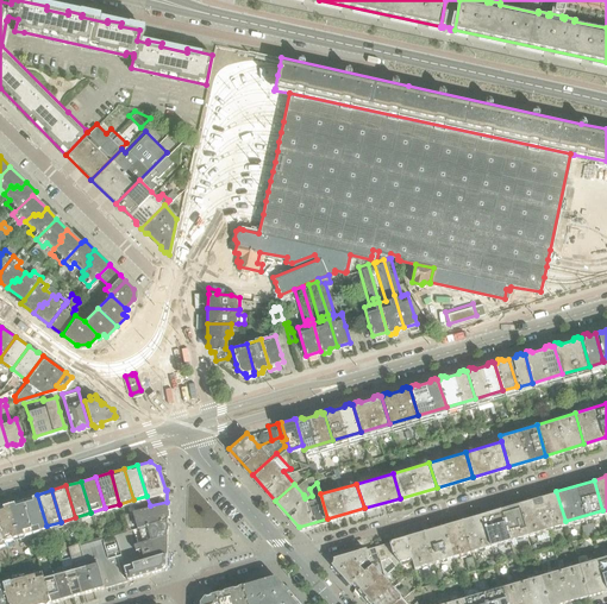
[(527,533),(565,521),(556,491),(519,503),(527,533)]
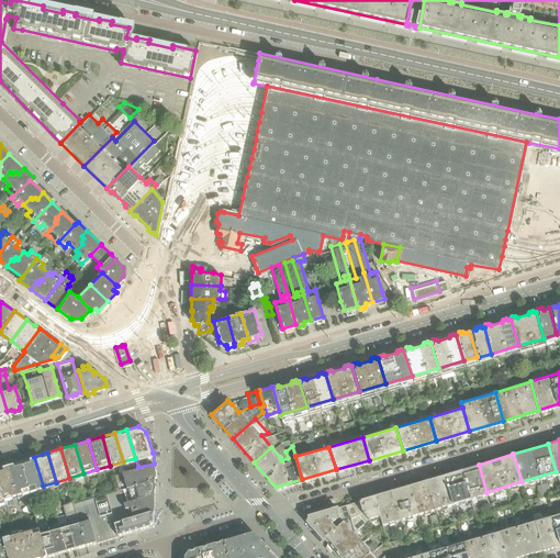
[(43,486),(34,457),(20,460),(29,490),(43,486)]
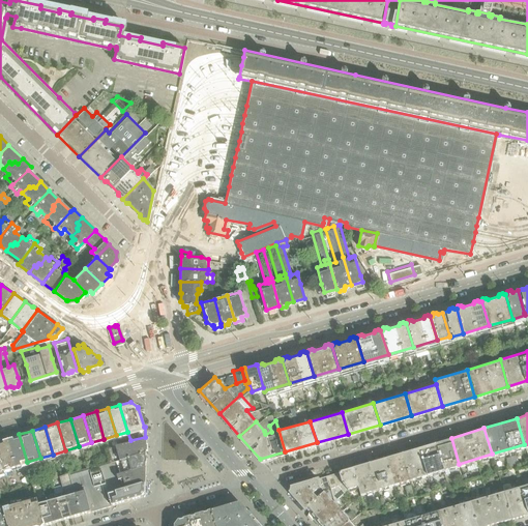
[(15,465),(27,462),(19,434),(6,438),(15,465)]
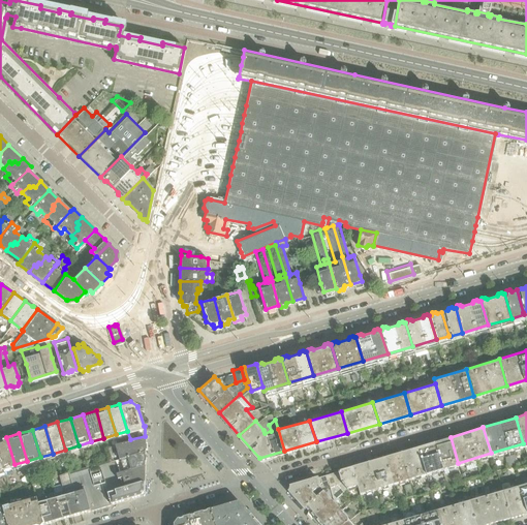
[(144,448),(145,436),(130,439),(118,442),(114,443),(106,445),(111,458),(144,448)]
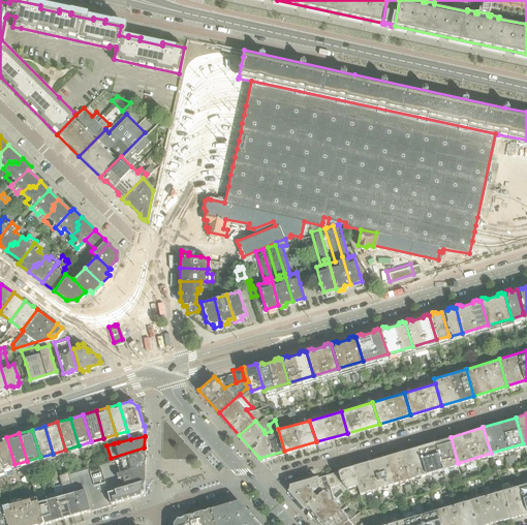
[(0,461),(2,468),(14,464),(6,437),(0,438),(0,461)]
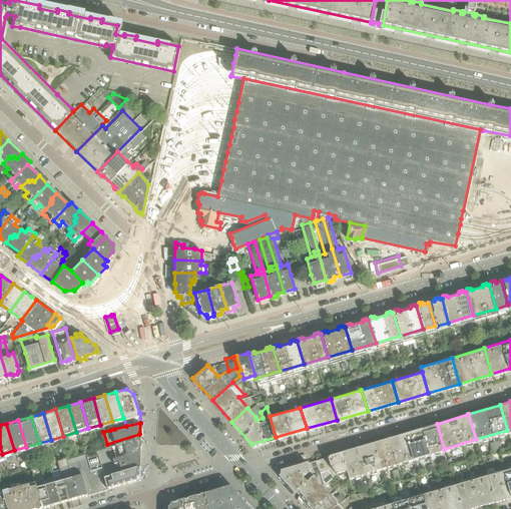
[(444,449),(437,424),(404,433),(412,458),(444,449)]
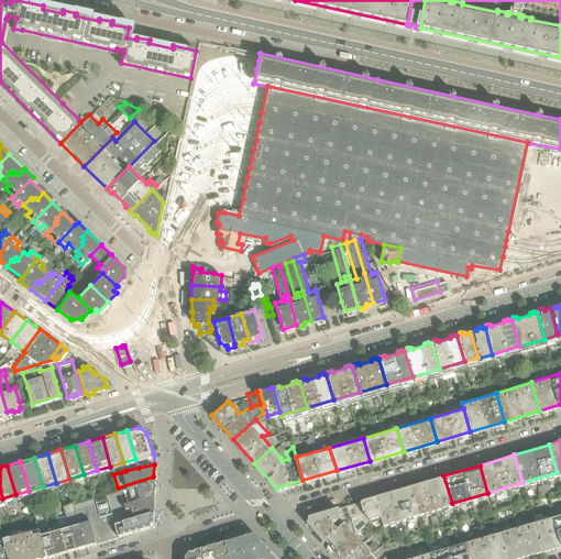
[(452,503),(443,475),(409,485),(417,513),(452,503)]
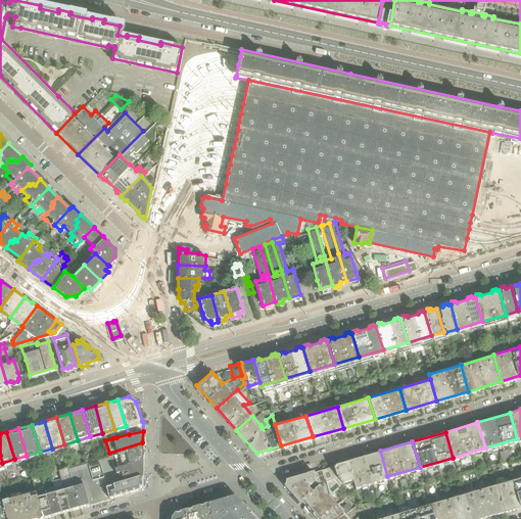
[(113,465),(142,457),(142,442),(109,453),(113,465)]
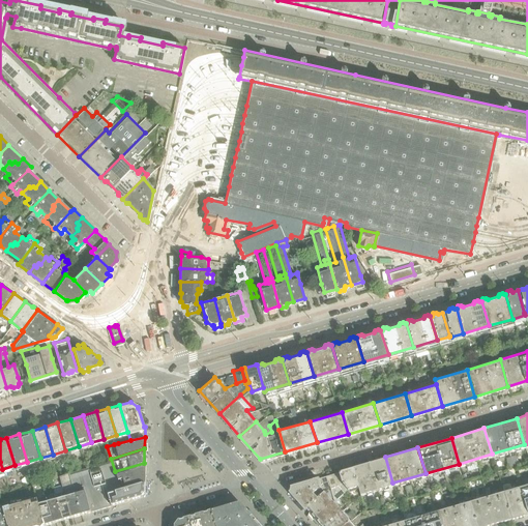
[(359,493),(392,483),(385,457),(351,467),(356,485),(359,493)]
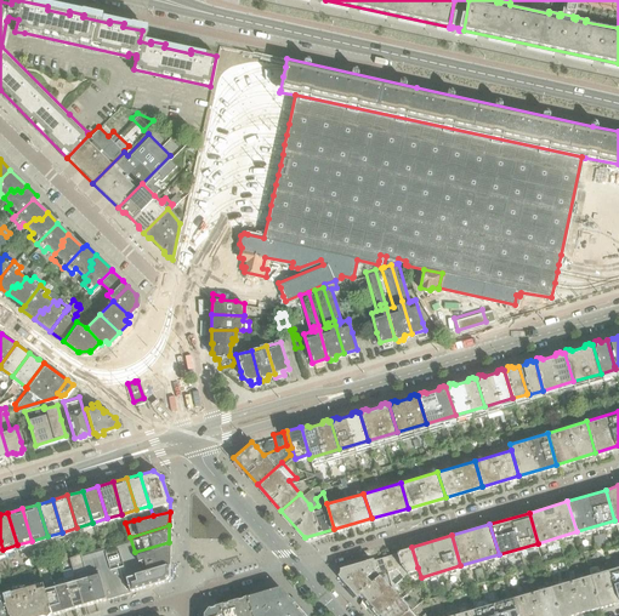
[(124,575),(140,570),(135,552),(130,537),(113,542),(100,546),(84,551),(79,553),(68,555),(72,565),(72,566),(74,572),(84,569),(94,600),(106,597),(129,589),(124,575)]
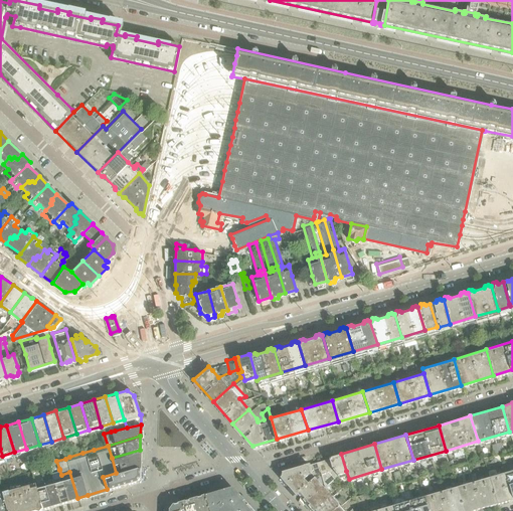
[(140,466),(140,450),(112,458),(116,473),(140,466)]
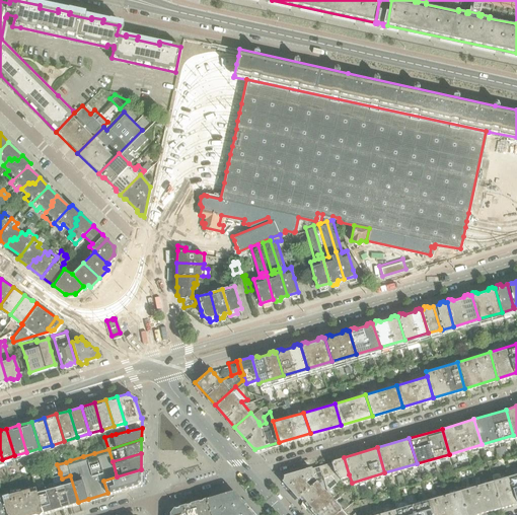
[(300,501),(305,507),(326,488),(339,476),(339,477),(349,474),(344,457),(283,474),(284,475),(283,480),(282,480),(297,497),(298,496),(301,499),(300,501)]
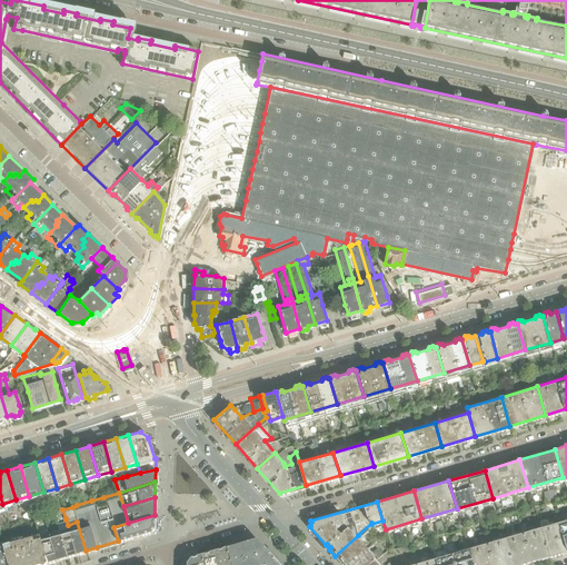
[(153,526),(155,515),(128,523),(113,527),(118,541),(150,532),(153,526)]
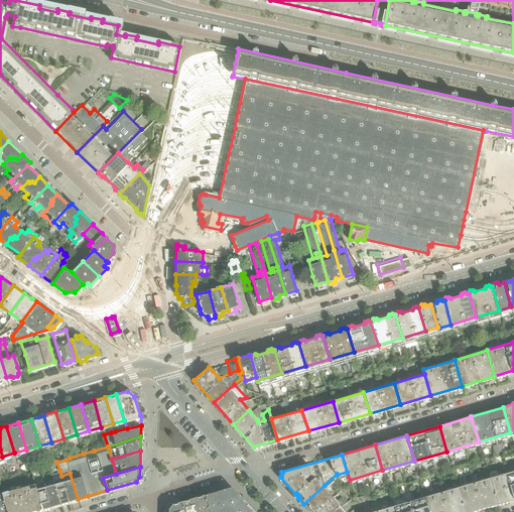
[(398,469),(392,471),(395,482),(401,480),(398,469)]
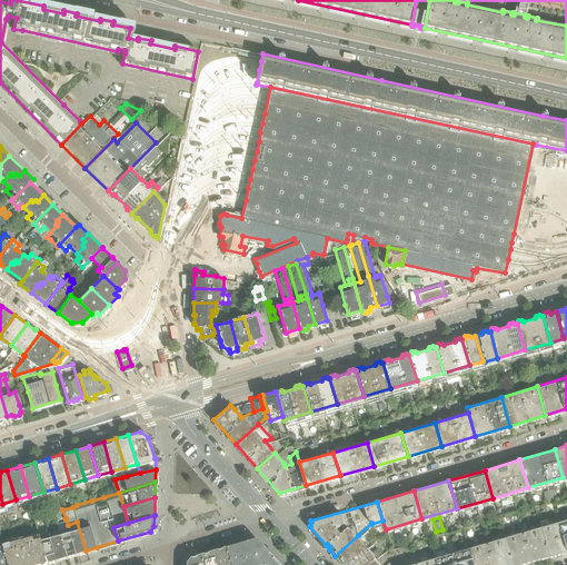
[(548,555),(566,549),(566,517),(539,526),(548,555)]
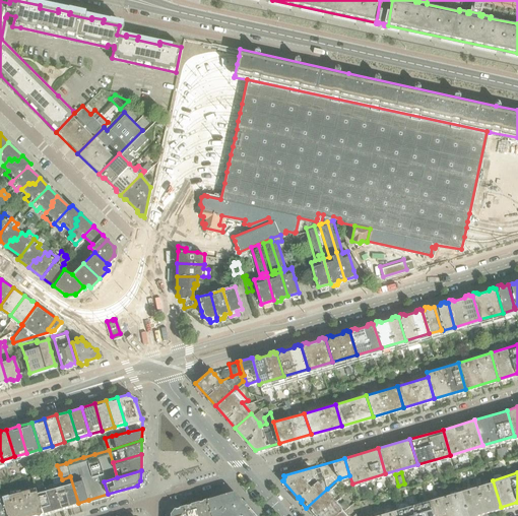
[(69,505),(62,479),(60,474),(60,473),(51,475),(53,481),(60,508),(63,507),(65,506),(69,505)]
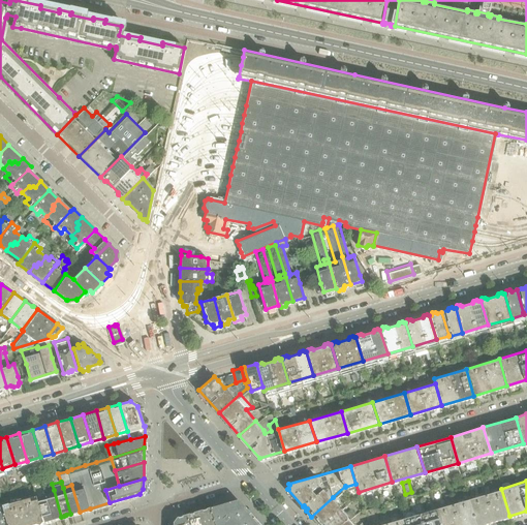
[(80,512),(71,485),(63,488),(70,514),(74,513),(76,512),(80,512)]
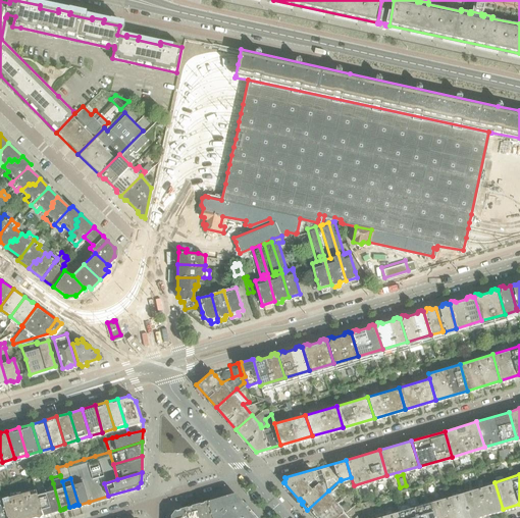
[(503,509),(495,482),(475,487),(462,491),(469,517),(470,517),(477,516),(495,511),(503,509)]
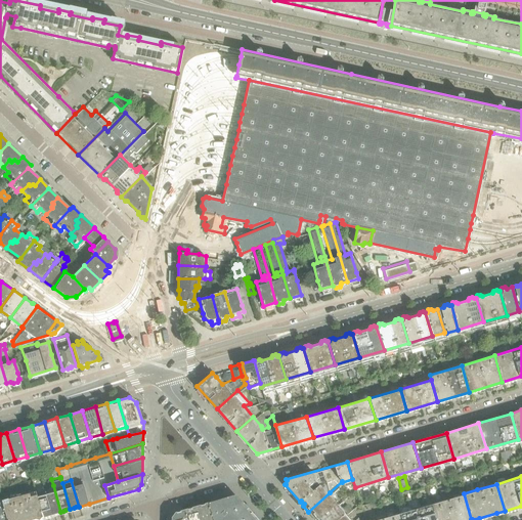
[(51,514),(60,512),(53,485),(44,488),(51,514)]
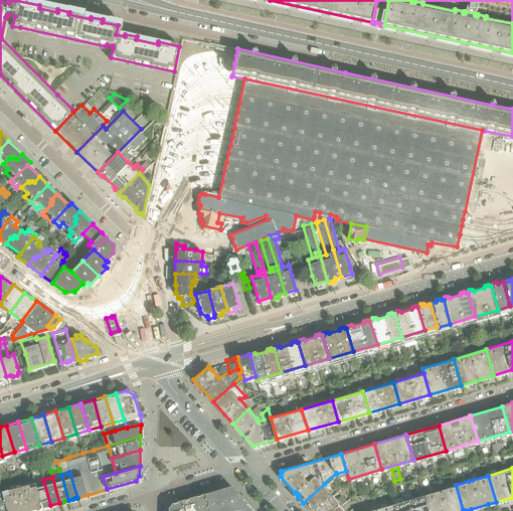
[(50,505),(43,480),(35,482),(42,508),(50,505)]
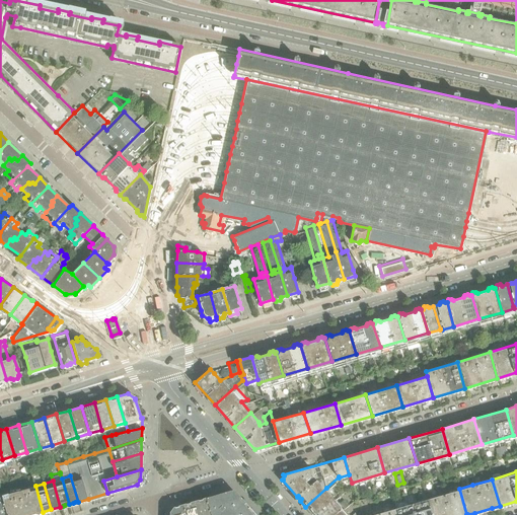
[(7,514),(31,514),(43,512),(35,486),(28,488),(8,494),(2,495),(7,514)]
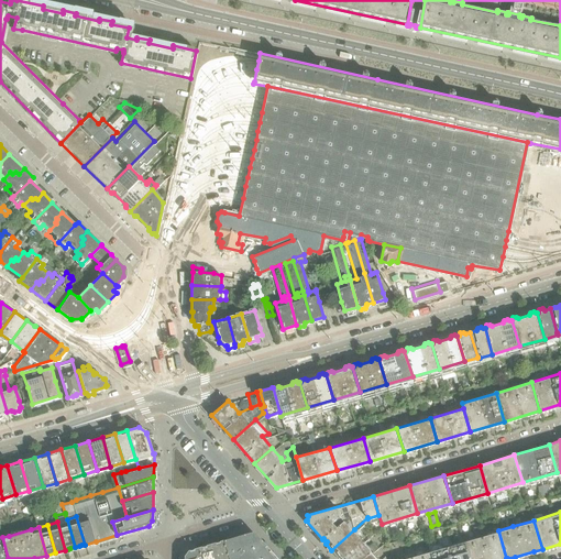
[(339,555),(341,558),(363,539),(354,529),(331,550),(337,557),(339,555)]
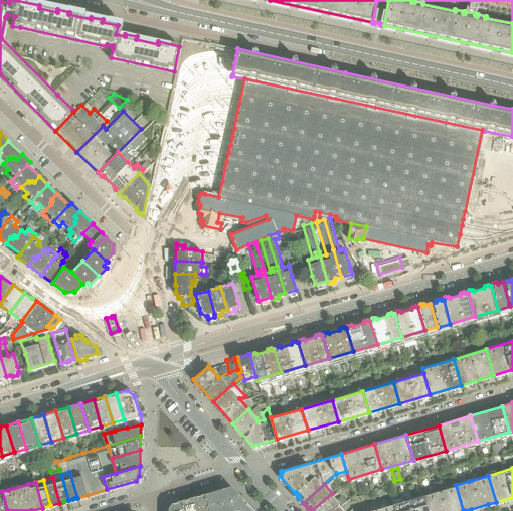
[(463,510),(456,485),(423,495),(428,510),(463,510)]
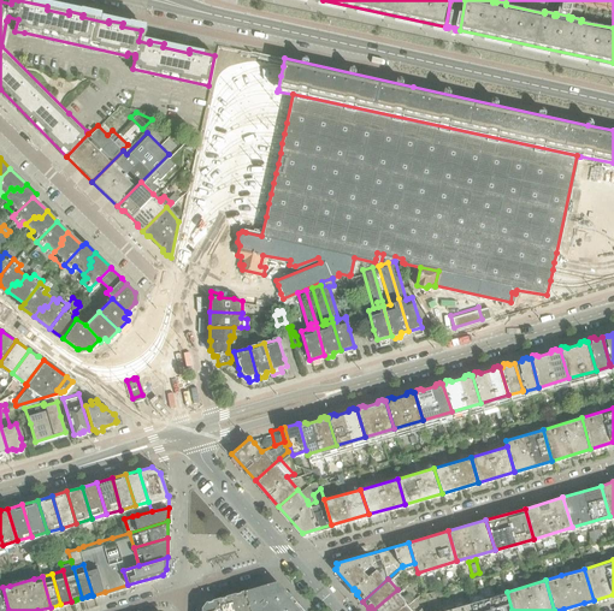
[(302,610),(294,601),(277,582),(276,581),(244,591),(249,610),(302,610)]
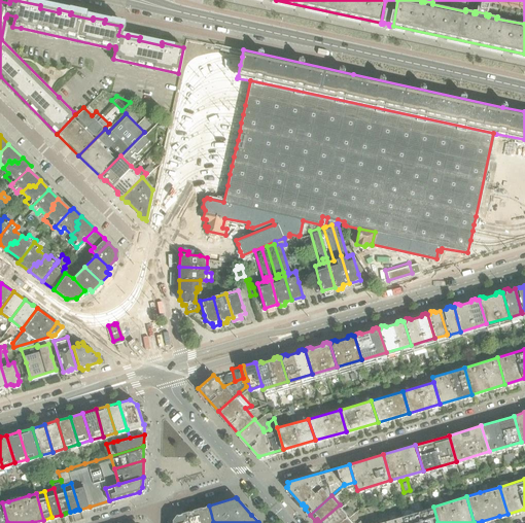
[(338,522),(348,514),(352,510),(347,503),(343,508),(340,504),(319,522),(320,522),(338,522)]
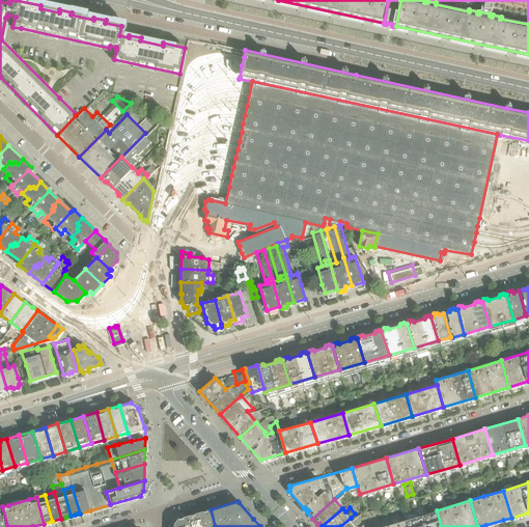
[(215,526),(211,509),(198,512),(202,526),(215,526)]
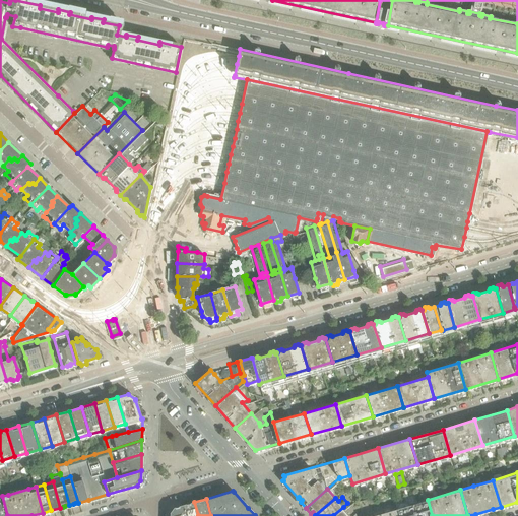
[(432,515),(428,500),(395,509),(397,515),(432,515)]
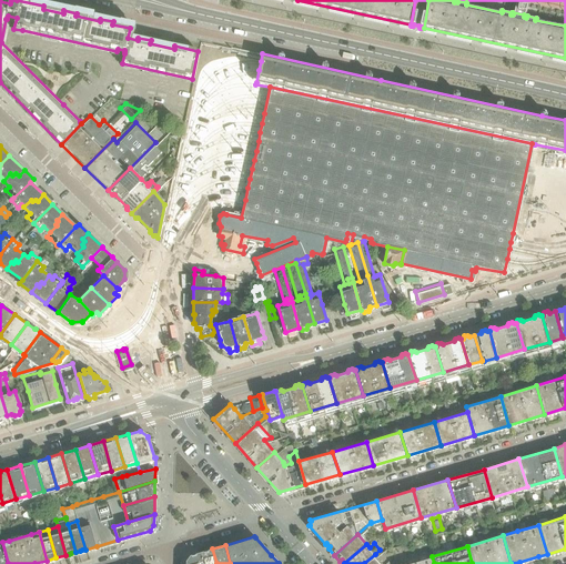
[(216,563),(212,549),(200,553),(202,563),(216,563)]
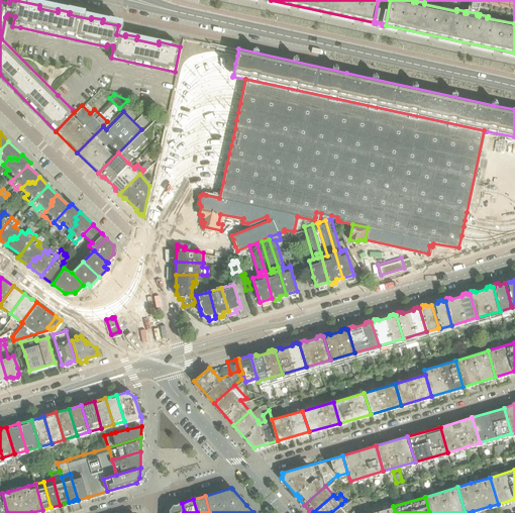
[(395,512),(393,506),(388,507),(386,501),(378,504),(376,500),(374,500),(376,507),(377,511),(368,512),(395,512)]
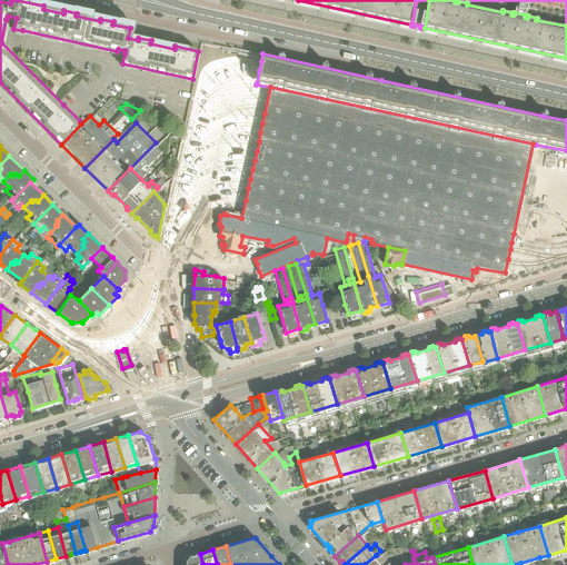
[(202,564),(200,554),(190,557),(186,562),(186,564),(202,564)]
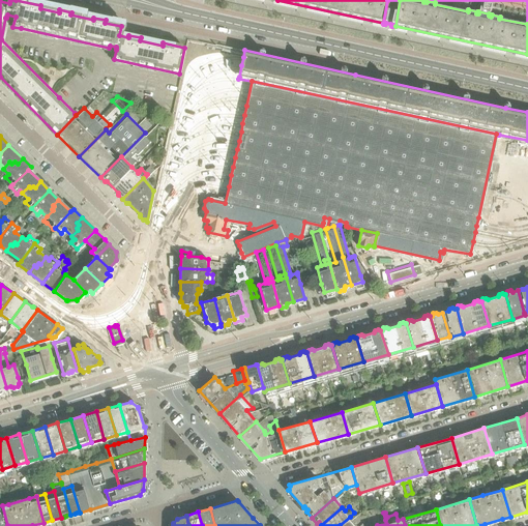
[(340,525),(358,525),(362,523),(361,521),(357,524),(350,517),(340,525)]
